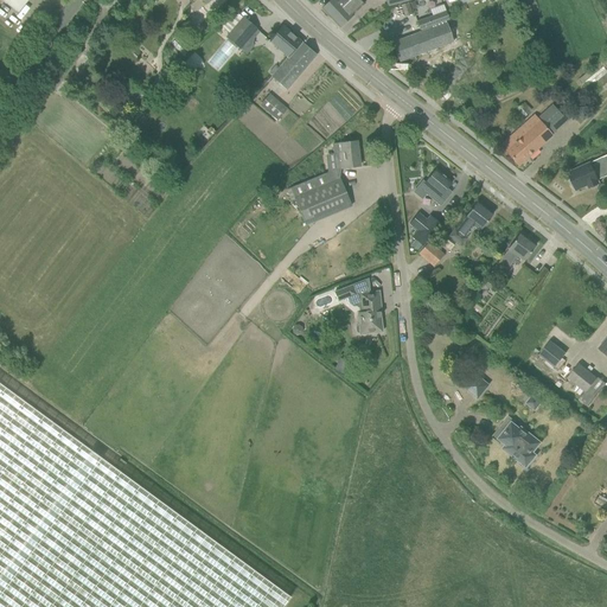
[(0,0),(18,13),(27,0),(0,0)]
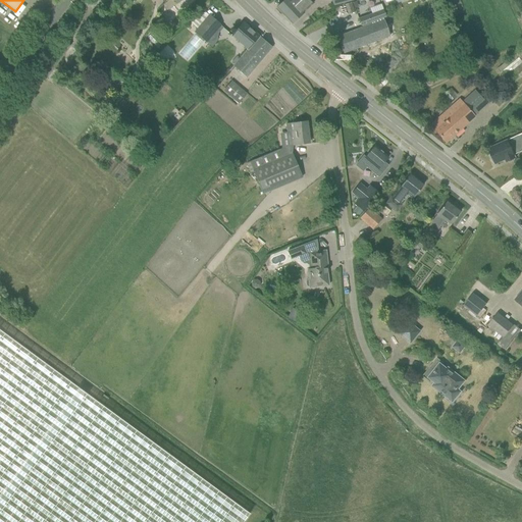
[(276,7),(284,16),(301,0),(283,0),(276,7)]
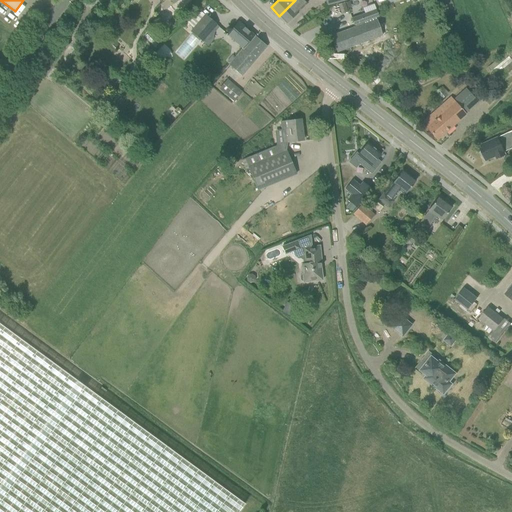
[(295,0),(279,16),(286,23),(293,16),(297,13),(297,12),(302,8),(300,7),(306,2),(308,0),(295,0)]
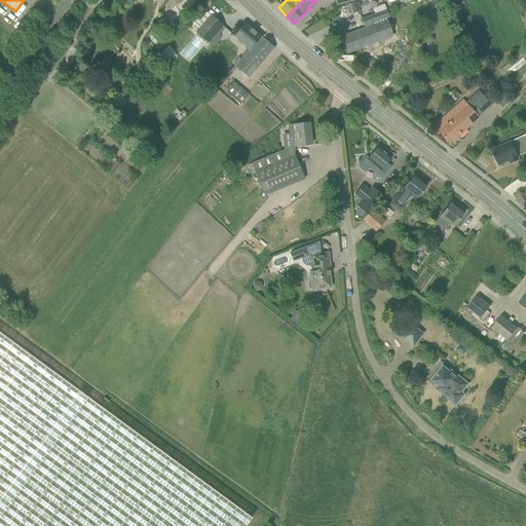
[(347,5),(350,14),(357,12),(353,3),(347,5)]
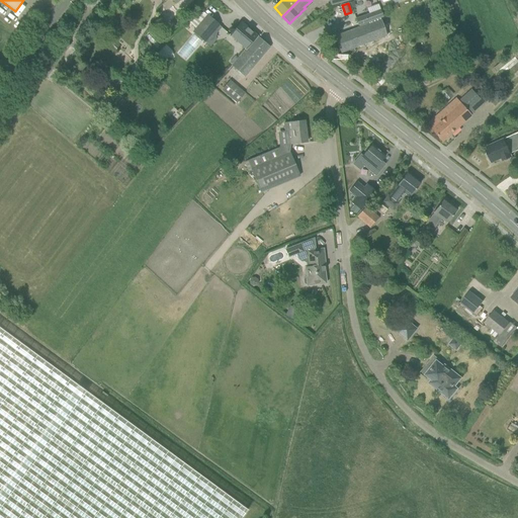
[(383,17),(380,10),(355,19),(358,28),(353,29),(335,36),(341,53),(387,35),(381,18),(383,17)]
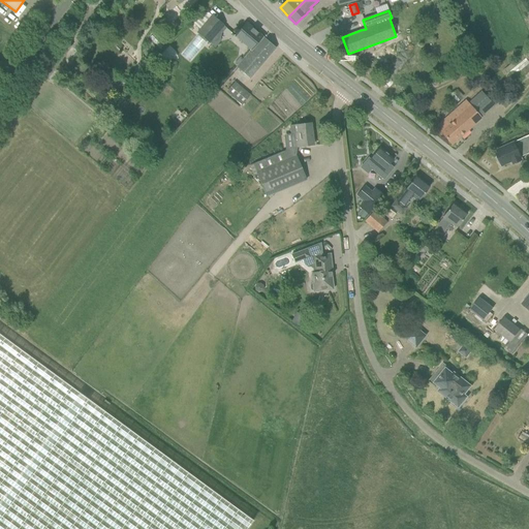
[(212,16),(197,33),(209,42),(222,26),(212,16)]
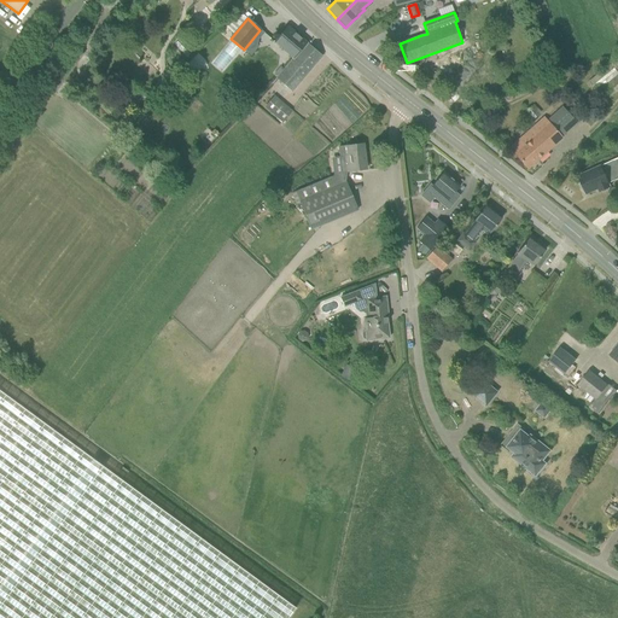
[(185,38),(197,27),(191,19),(179,30),(185,38)]
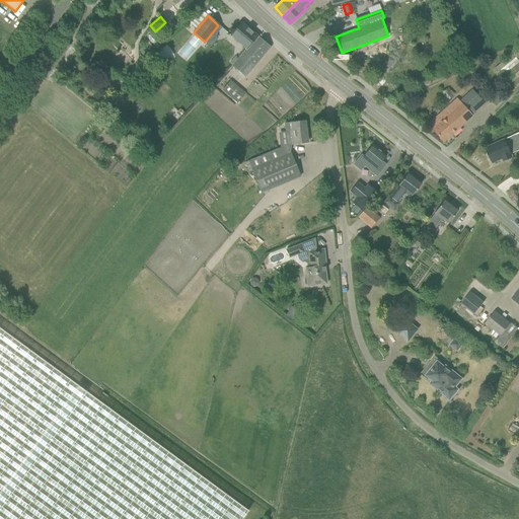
[(230,35),(245,50),(247,48),(249,50),(254,44),(252,43),(257,36),(241,22),(230,35)]
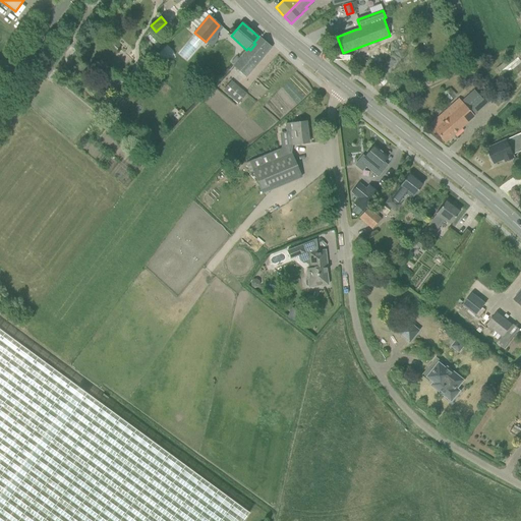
[(245,76),(265,55),(271,47),(258,37),(253,43),(255,44),(250,50),(248,48),(246,50),(233,66),(245,76)]
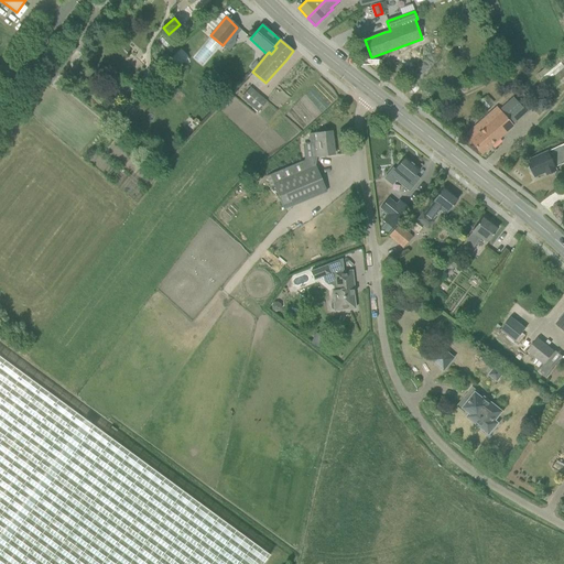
[(203,65),(215,50),(206,43),(194,58),(203,65)]
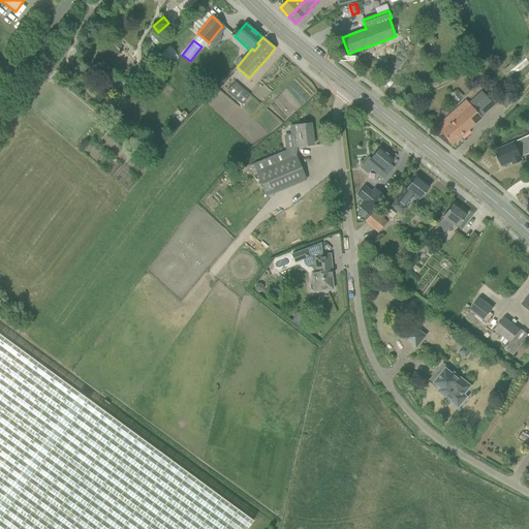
[(528,62),(522,54),(504,69),(518,86),(528,75),(528,62)]
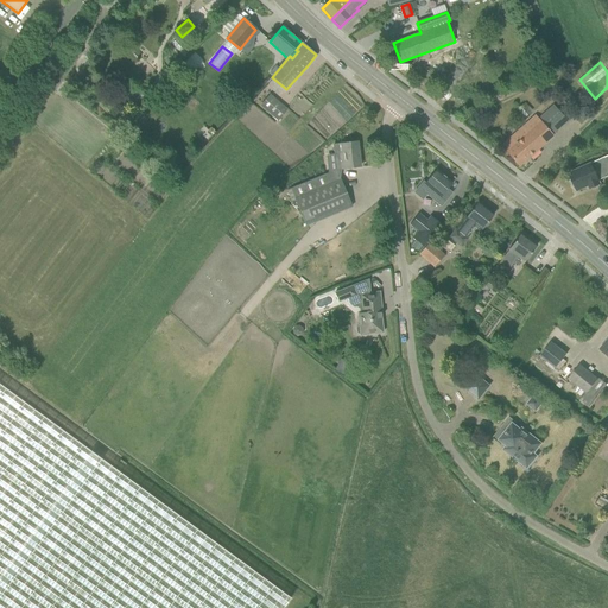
[(287,109),(276,100),(265,111),(277,121),(287,109)]
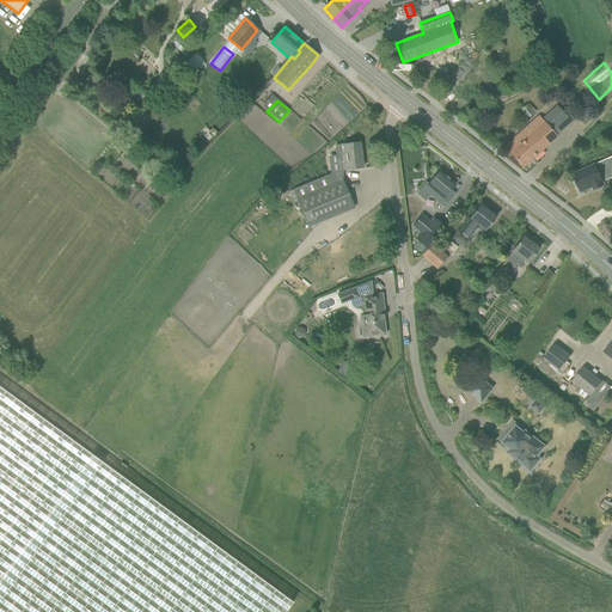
[(557,105),(540,120),(538,117),(518,134),(509,142),(514,148),(509,152),(522,167),(532,159),(557,136),(556,135),(571,121),(557,105)]
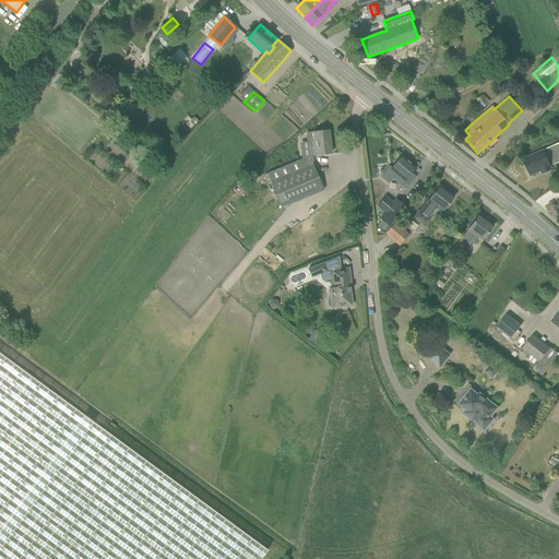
[(311,132),(305,133),(306,142),(308,156),(313,155),(331,153),(328,131),(311,132)]
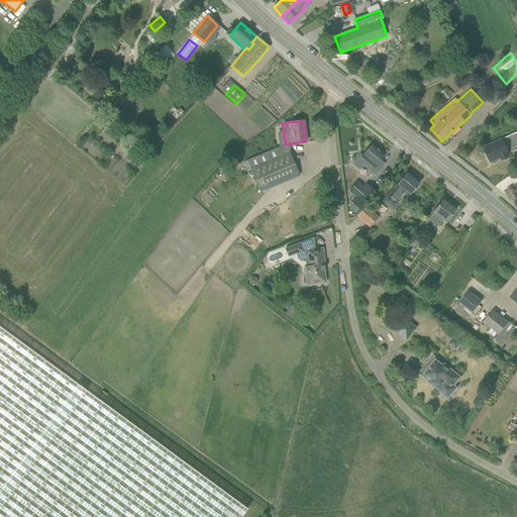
[(493,143),(484,147),(491,163),(500,158),(502,161),(511,157),(509,152),(515,149),(514,147),(516,145),(516,134),(516,133),(510,135),(493,143)]
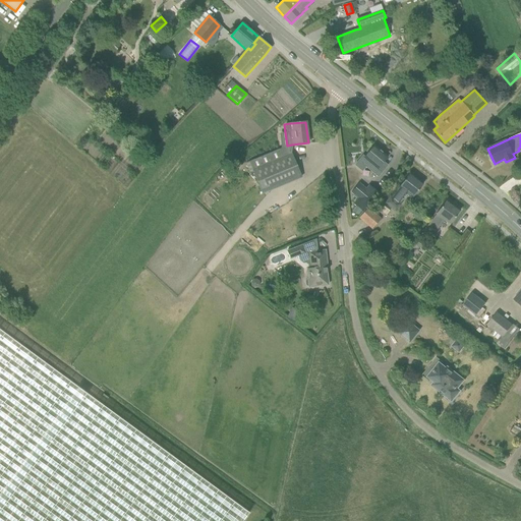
[(280,149),(249,161),(252,170),(253,172),(263,193),(301,177),(291,154),(290,155),(292,145),(287,146),(281,148),(281,149),(280,149)]
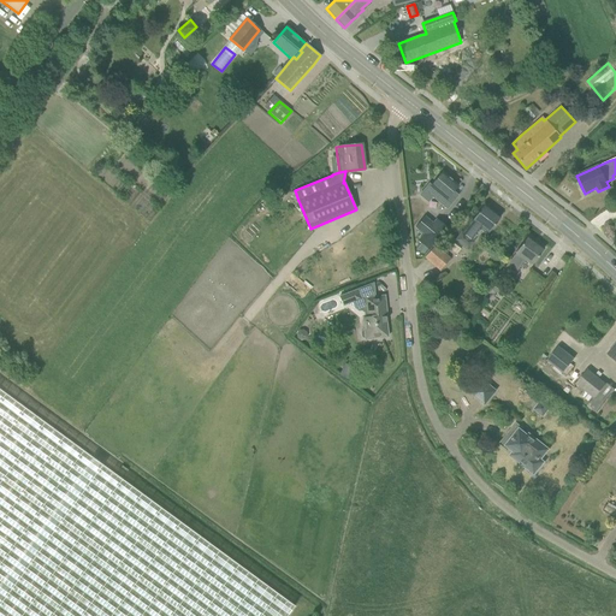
[(458,185),(442,172),(431,185),(428,184),(419,195),(427,202),(432,197),(436,200),(440,195),(451,203),(457,195),(454,191),(458,185)]
